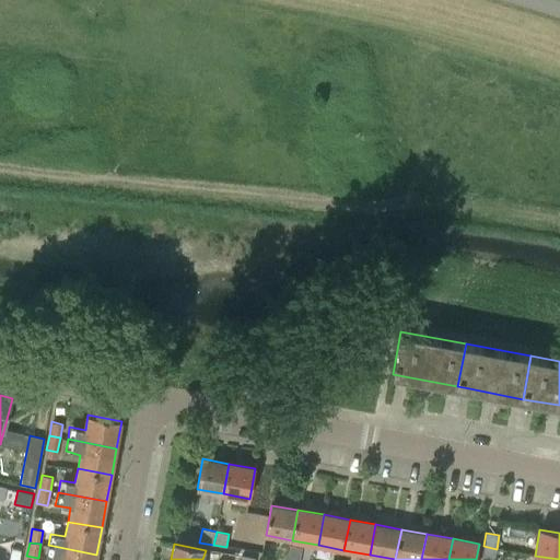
[(94,559),(96,555),(48,545),(45,558),(55,559),(94,559)]
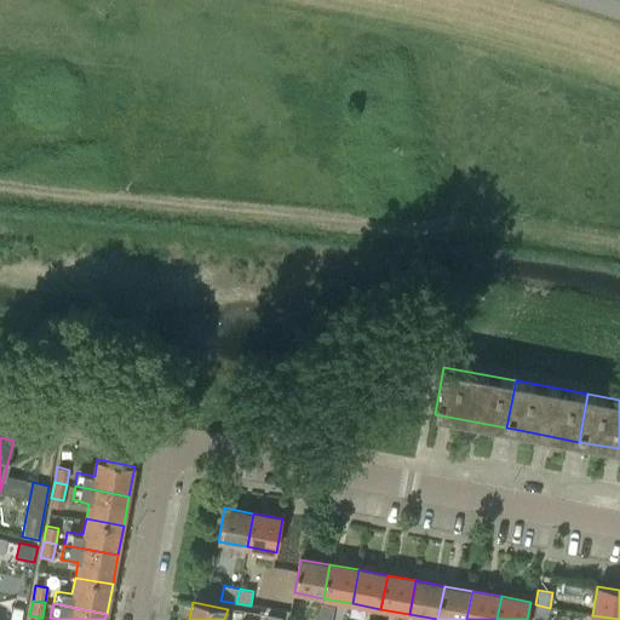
[(540,619),(546,619),(550,608),(535,604),(533,619),(540,619)]
